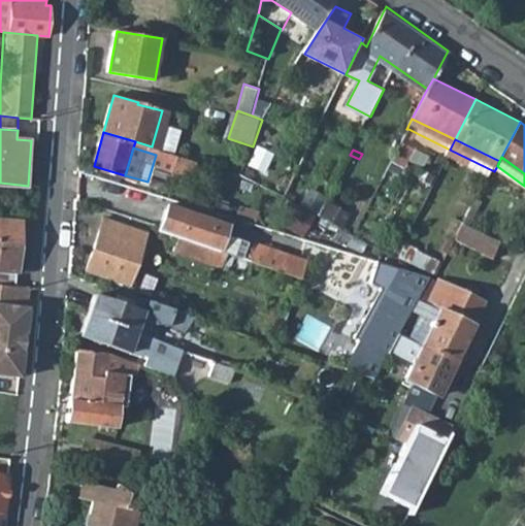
[(305,231),(322,210),(332,219),(342,205),(316,185),(301,203),(297,200),(285,217),(305,231)]
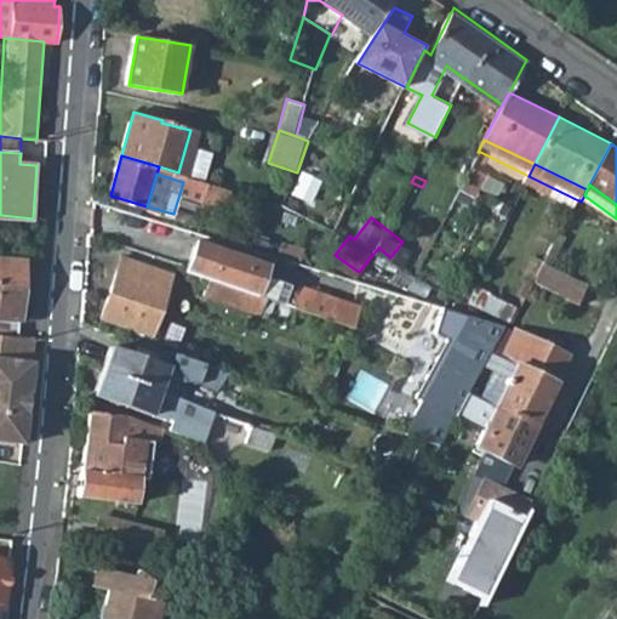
[(200,243),(190,272),(213,279),(268,296),(272,297),(278,280),(266,277),(269,265),(200,243)]
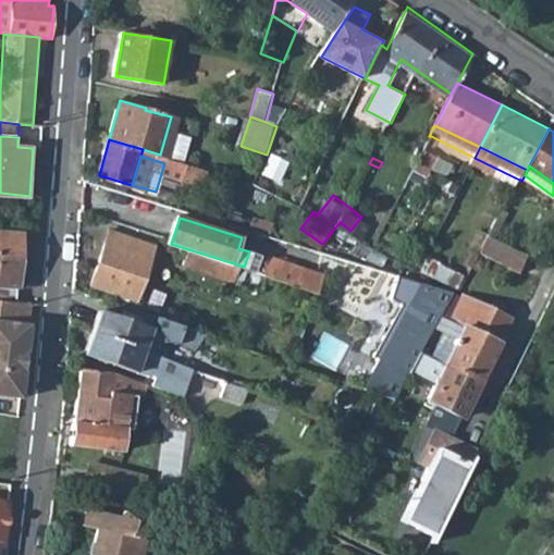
[(111,229),(93,284),(144,301),(162,247),(111,229)]
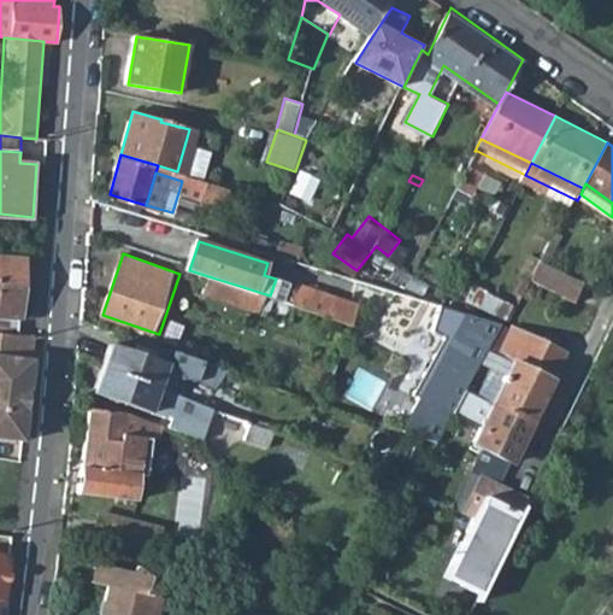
[(0,329),(21,333),(23,259),(0,257),(0,329)]
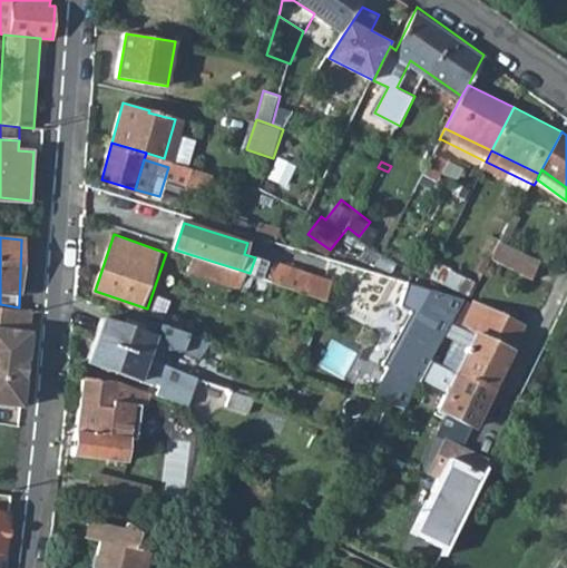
[(505,242),(496,258),(531,277),(531,276),(533,276),(534,277),(540,260),(505,242)]
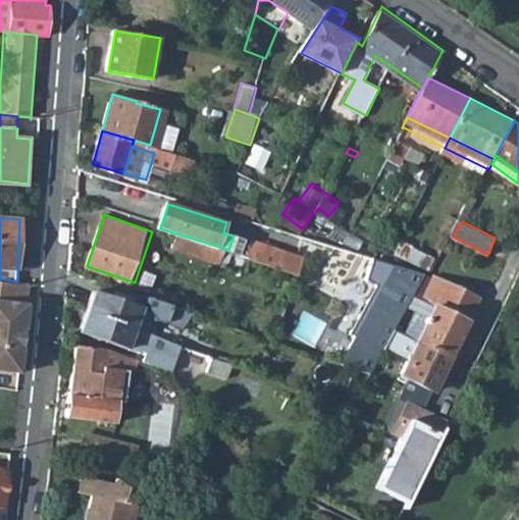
[(225,249),(179,235),(175,247),(221,261),(225,249)]
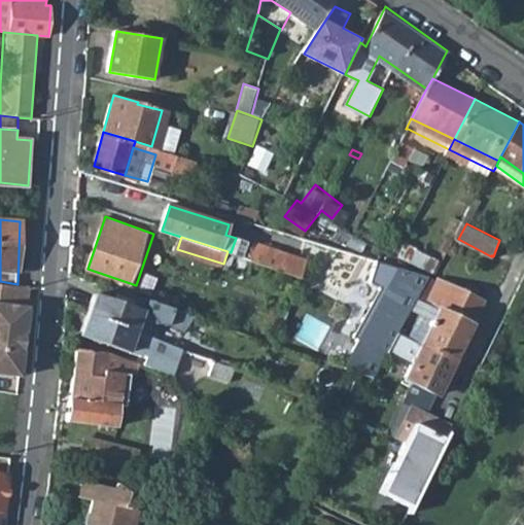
[(254,241),(248,258),(304,276),(310,258),(254,241)]
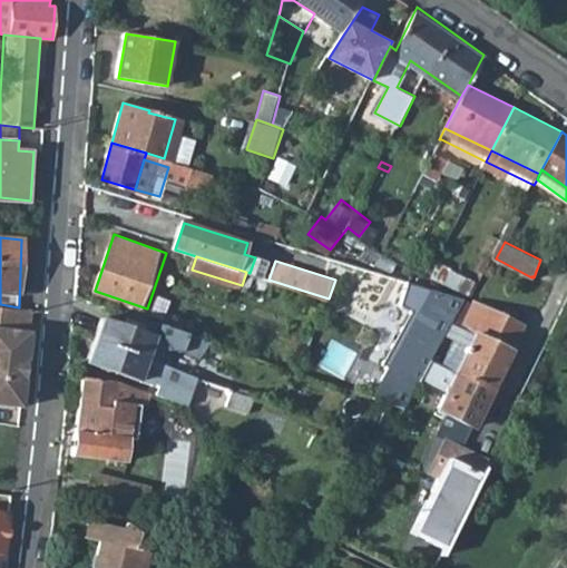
[(436,292),(372,393),(403,403),(431,359),(467,302),(436,292)]
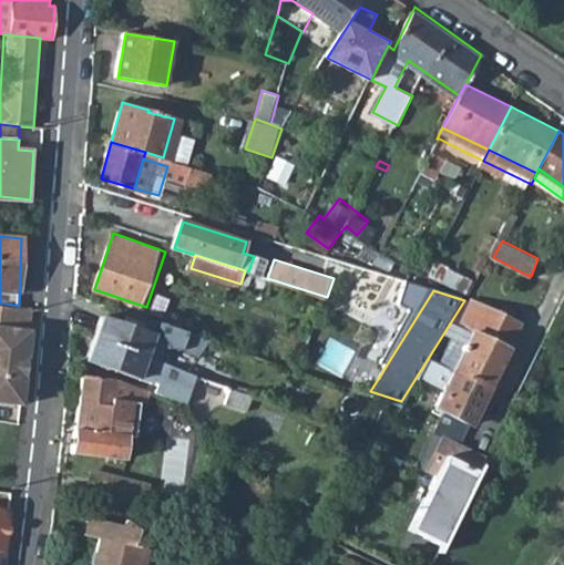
[(0,302),(0,399),(26,403),(34,308),(19,306),(0,302)]
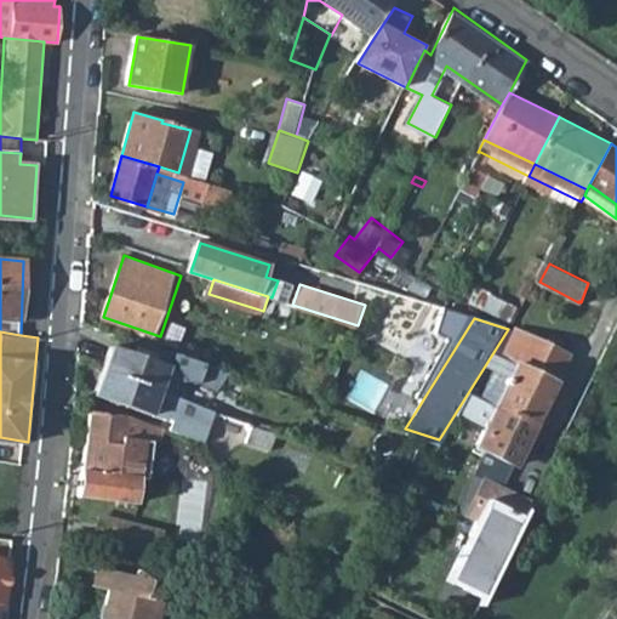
[(513,361),(492,402),(533,421),(553,380),(544,375),(555,352),(512,331),(502,355),(513,361)]
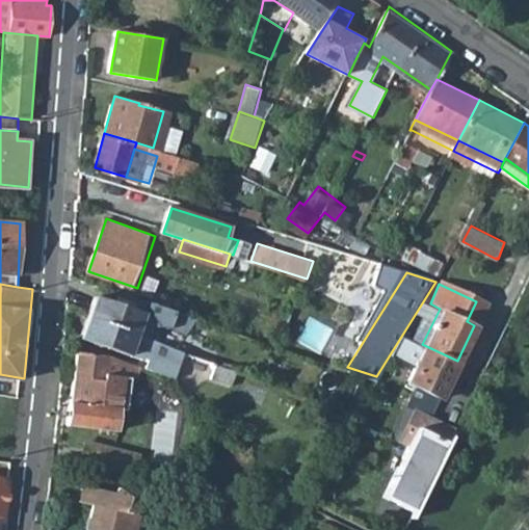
[(178,324),(95,297),(87,318),(141,337),(195,356),(240,372),(250,341),(205,326),(200,343),(174,334),(178,324)]
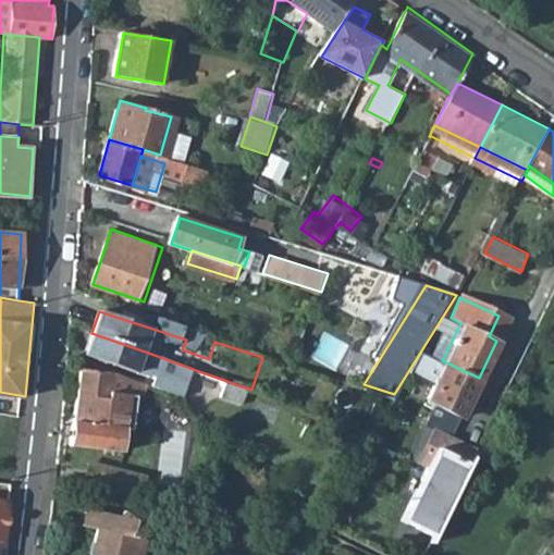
[(85,353),(135,372),(140,359),(145,360),(148,353),(91,333),(85,353)]
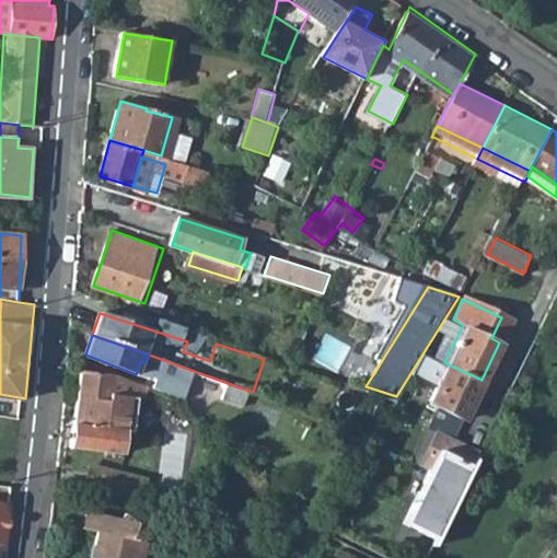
[(463,418),(482,380),(444,362),(426,402),(437,407),(428,427),(434,430),(451,438),(460,418),(463,418)]
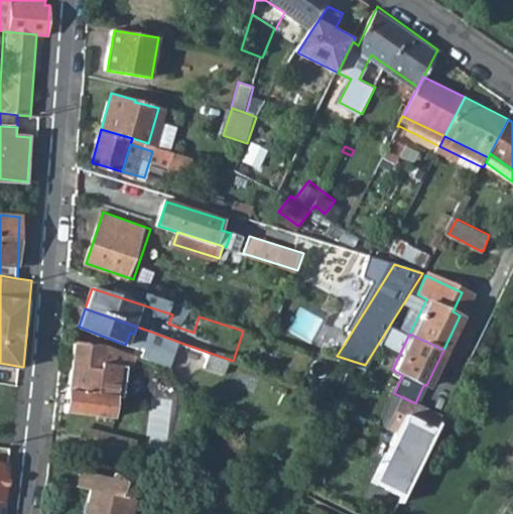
[(106,349),(78,341),(67,411),(111,418),(114,397),(99,395),(104,362),(106,349)]
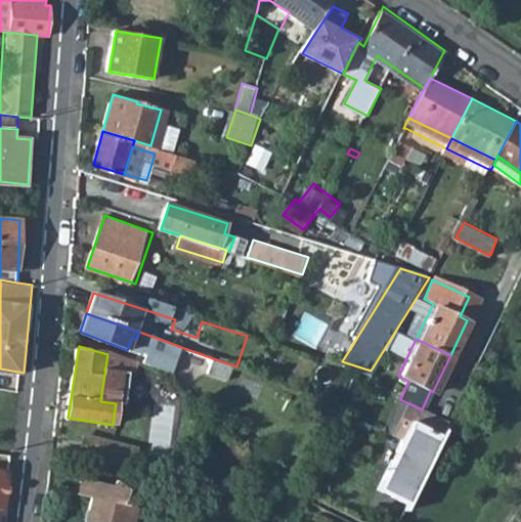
[(186,368),(209,377),(211,372),(230,380),(236,366),(192,351),(186,368)]
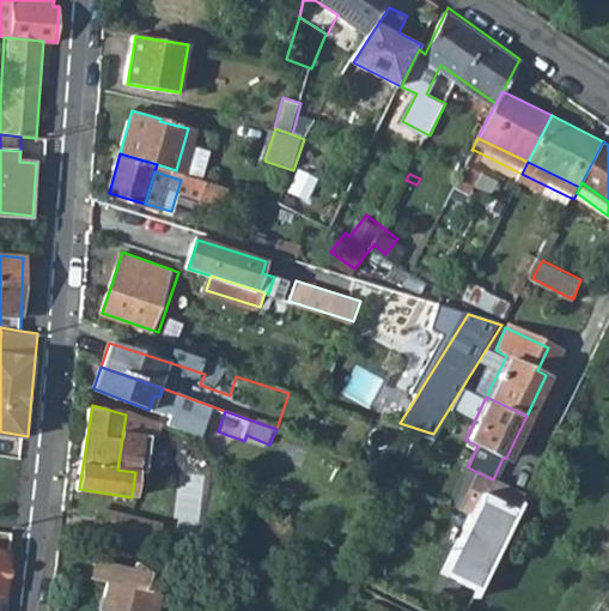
[(135,472),(141,434),(123,430),(117,470),(135,472)]
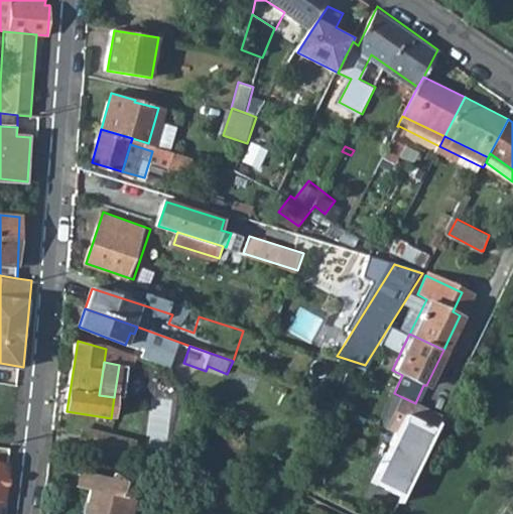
[(405,494),(441,416),(415,403),(400,396),(387,422),(400,429),(376,481),(405,494)]
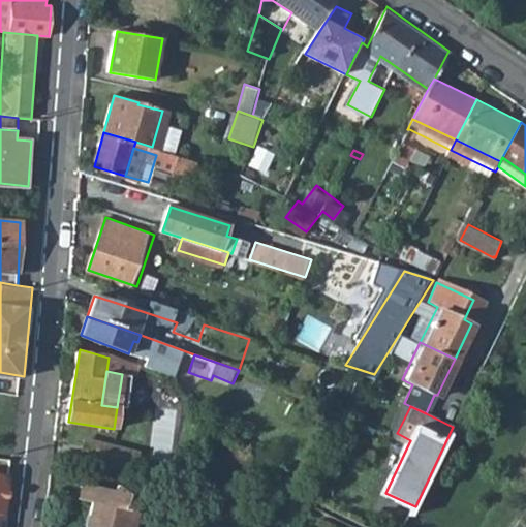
[(116,451),(87,443),(82,464),(105,467),(112,469),(116,451)]
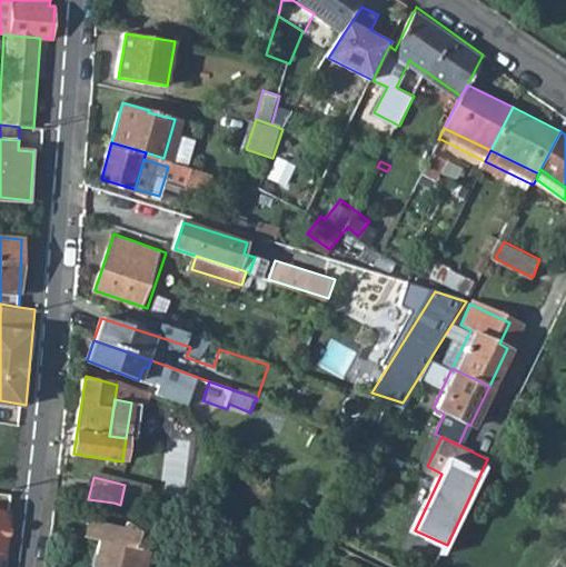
[(151,511),(156,491),(125,485),(120,505),(151,511)]
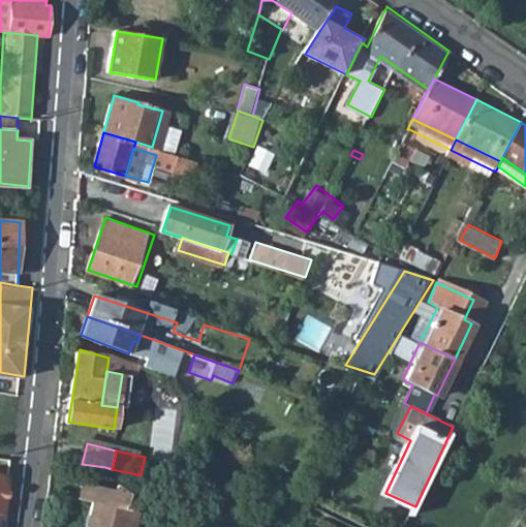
[(0,509),(5,510),(10,472),(0,471),(0,509)]
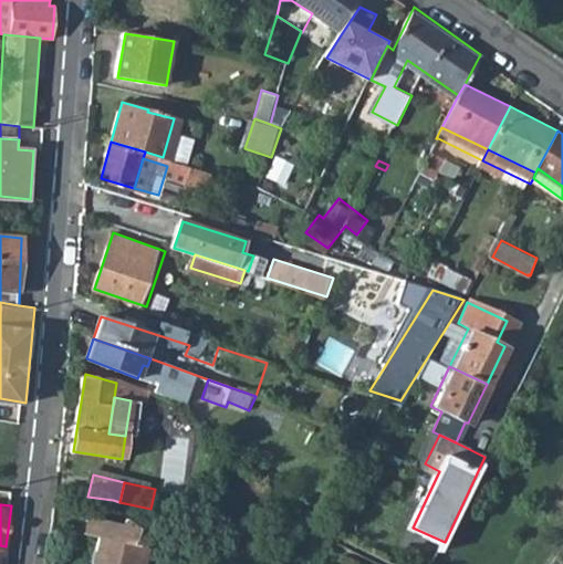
[(123,521),(90,514),(85,533),(101,535),(94,563),(148,563),(153,550),(148,547),(150,533),(131,518),(123,521)]
